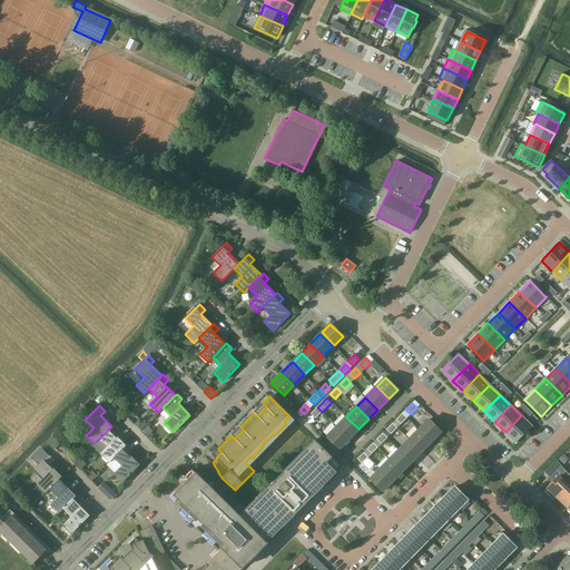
[(322,412),(317,408),(311,414),(315,419),(316,419),(322,412)]
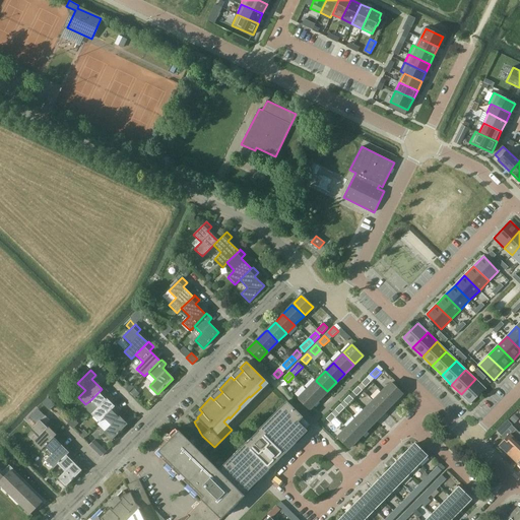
[(366,387),(372,382),(367,377),(361,383),(366,387)]
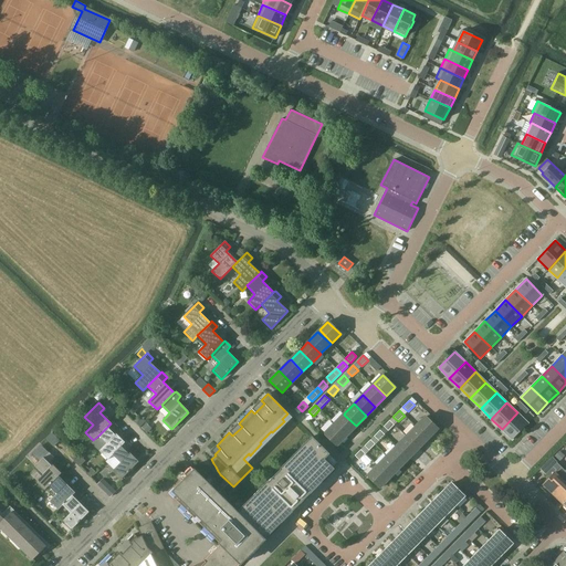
[(512,439),(527,423),(517,412),(502,429),(512,439)]
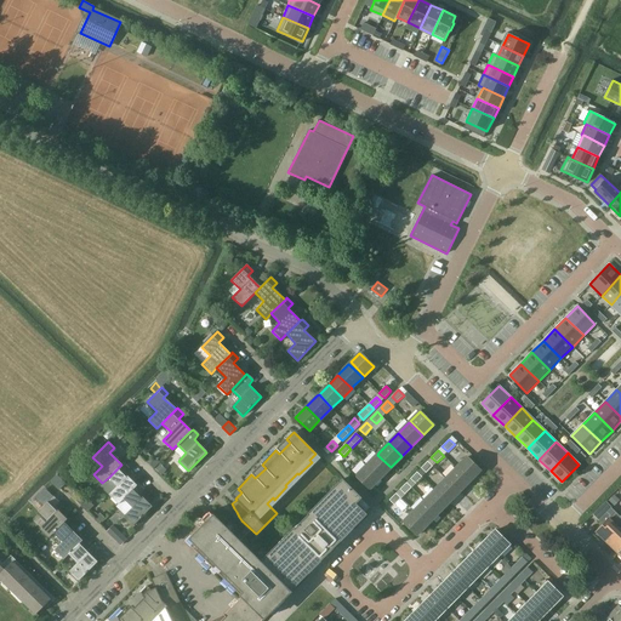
[(377,455),(366,465),(380,478),(391,467),(377,455)]
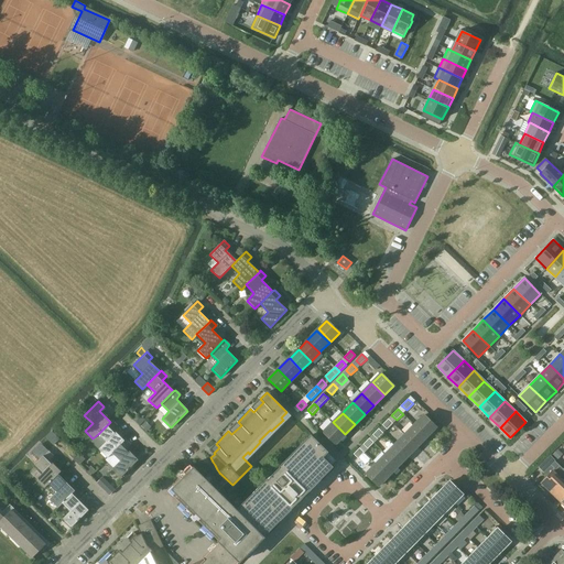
[(424,415),(414,425),(426,436),(436,427),(424,415)]
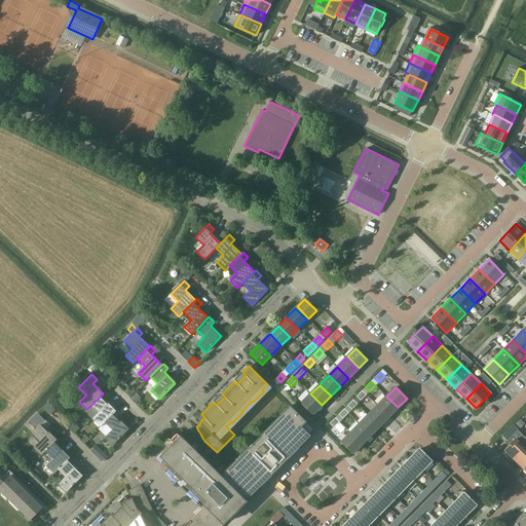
[(361,401),(367,395),(363,390),(357,397),(361,401)]
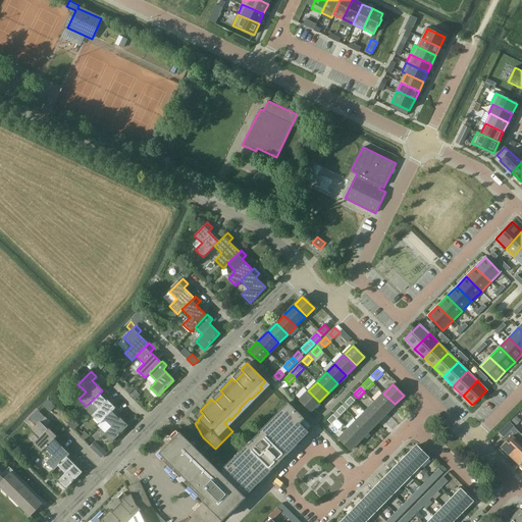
[(102,390),(91,402),(98,409),(91,416),(99,424),(103,419),(114,408),(104,398),(108,394),(103,388),(102,390)]
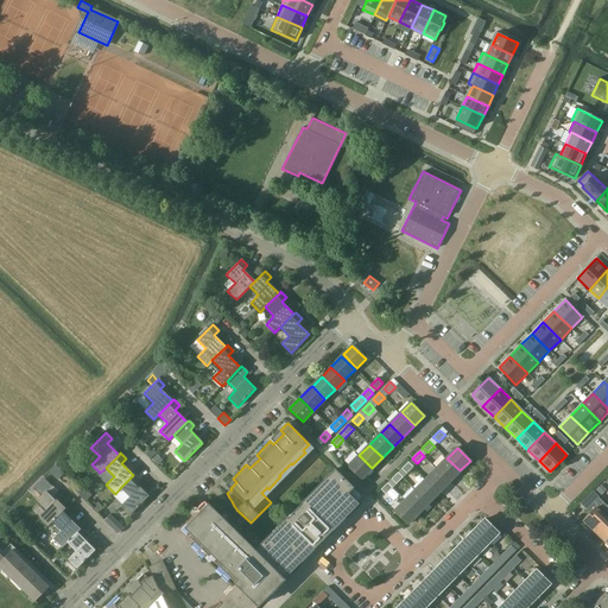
[(159,466),(164,461),(156,454),(152,457),(159,466)]
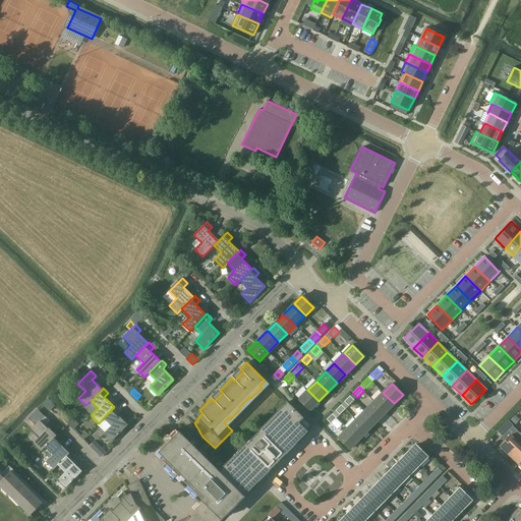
[(307,390),(298,399),(302,403),(309,410),(319,401),(307,390)]
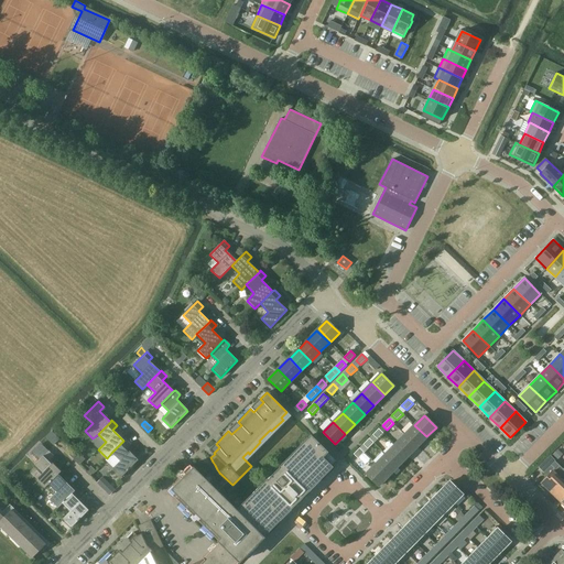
[(414,425),(404,435),(416,447),(426,437),(414,425)]
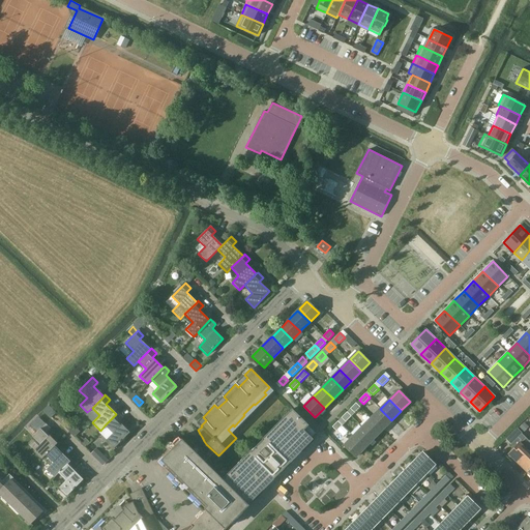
[(355,413),(360,407),(356,403),(350,409),(355,413)]
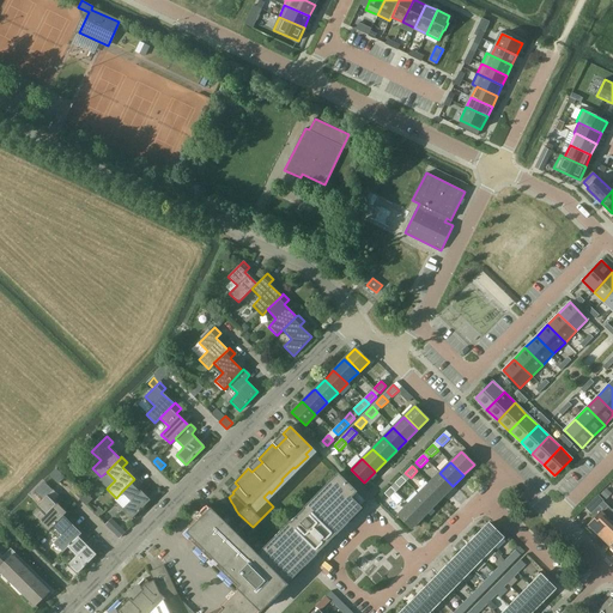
[(59,473),(54,477),(62,485),(67,481),(59,473)]
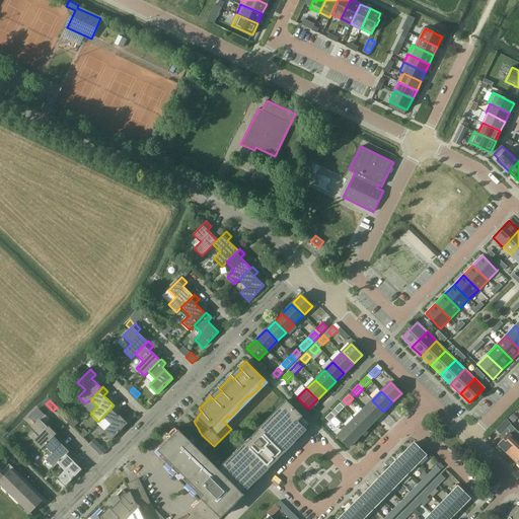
[(372,400),(363,410),(374,421),(383,412),(372,400)]
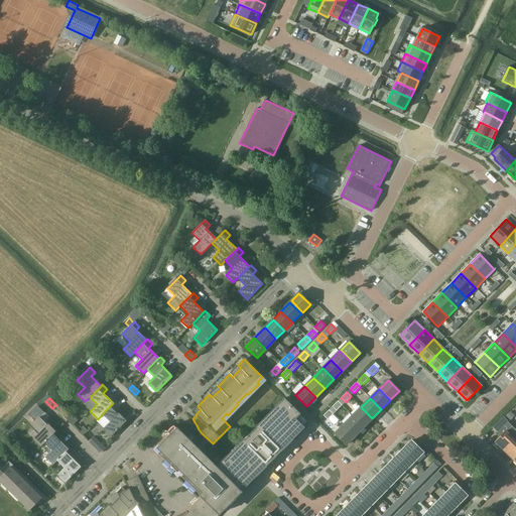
[(166,438),(154,449),(200,494),(200,495),(201,496),(181,515),(217,515),(219,514),(220,515),(243,492),(241,490),(244,488),(305,427),(302,425),(306,420),(300,414),(285,399),(217,468),(173,425),(168,430),(167,429),(166,430),(164,430),(163,431),(162,433),(162,435),(163,436),(164,437),(166,438)]
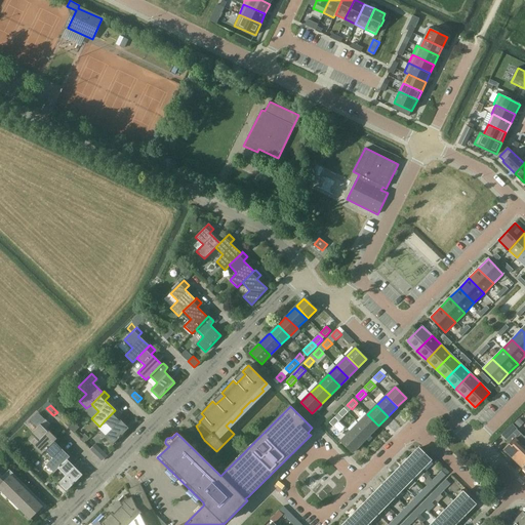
[(342,418),(349,412),(344,407),(337,413),(342,418)]
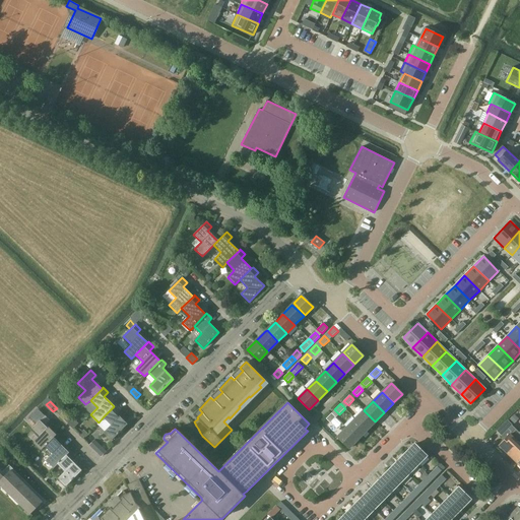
[(116,405),(114,406),(103,417),(111,426),(104,432),(112,440),(127,425),(117,413),(121,410),(116,405)]
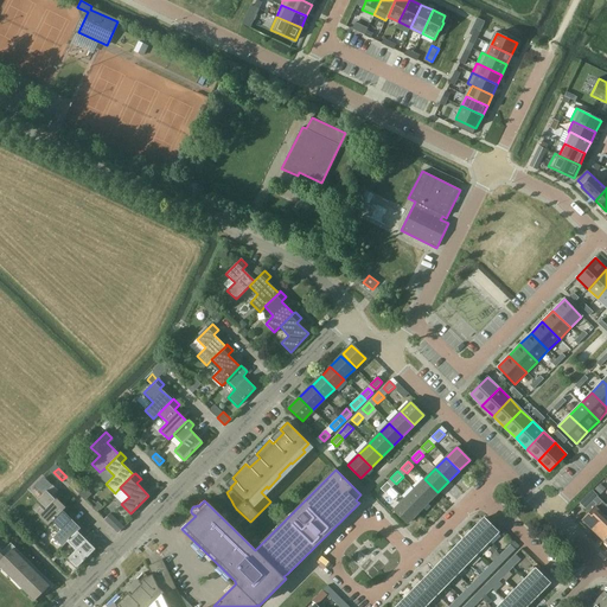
[(425,479),(414,489),(428,502),(438,492),(425,479)]
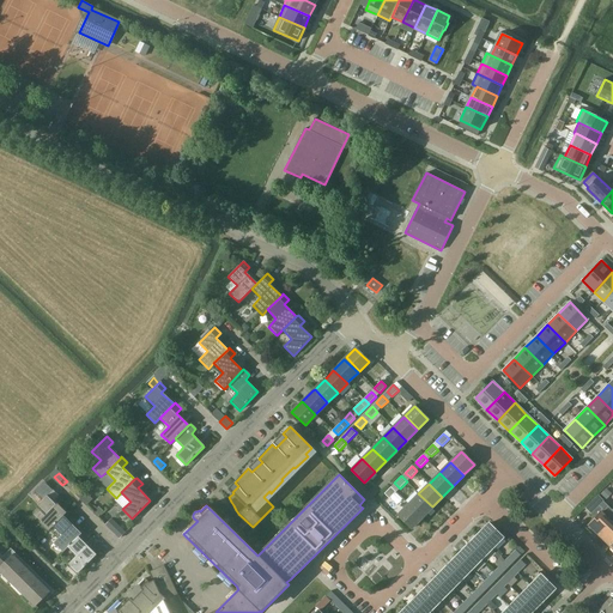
[(389,499),(396,492),(392,486),(384,493),(389,499)]
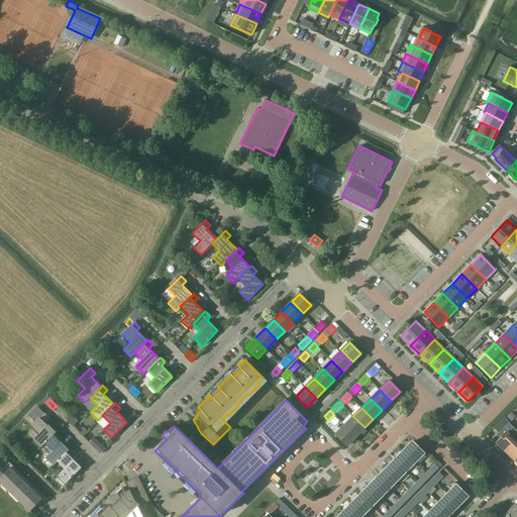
[(496,426),(500,431),(509,423),(516,416),(511,411),(496,426)]
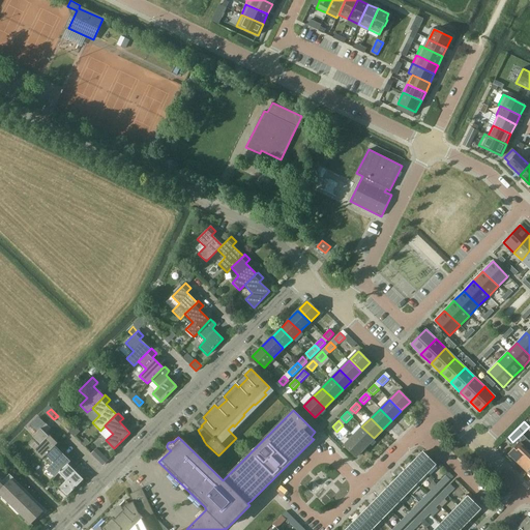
[(46,454),(57,443),(47,433),(51,429),(46,423),(32,437),(40,444),(33,451),(41,460),(46,454)]
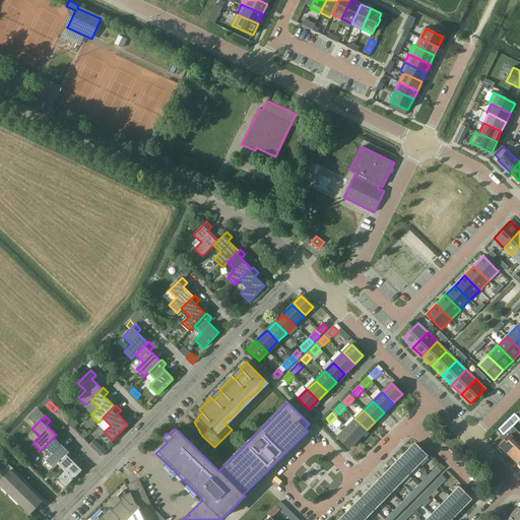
[(354,418),(346,428),(358,439),(367,430),(354,418)]
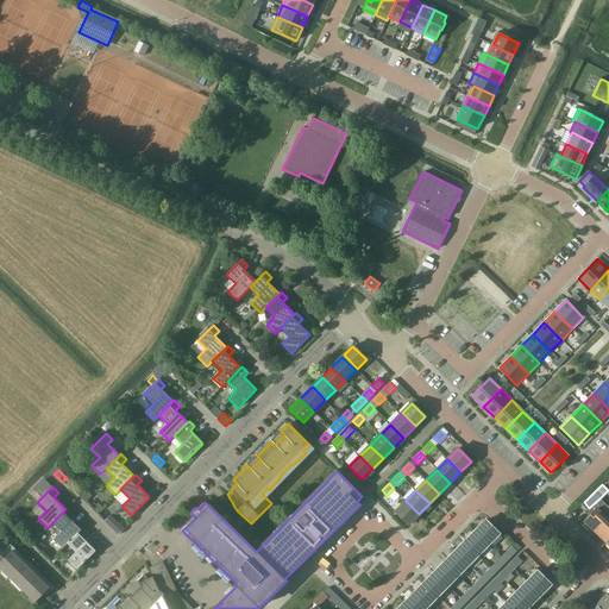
[(591,515),(583,522),(594,533),(608,516),(608,507),(603,502),(600,498),(586,510),(591,515)]
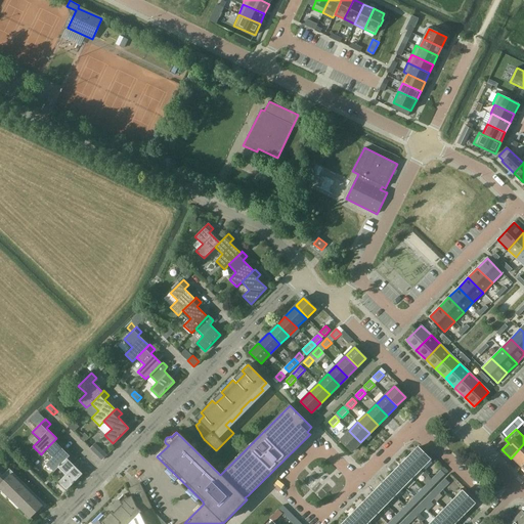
[(349,431),(340,440),(351,451),(360,442),(349,431)]
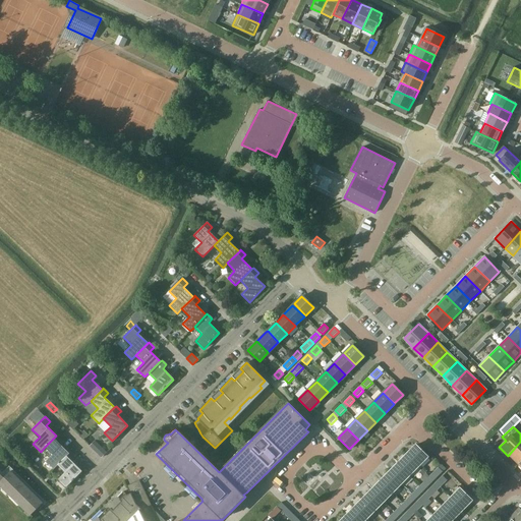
[(53,469),(58,464),(68,453),(58,443),(62,440),(57,435),(56,436),(45,447),(52,454),(46,461),(53,469)]
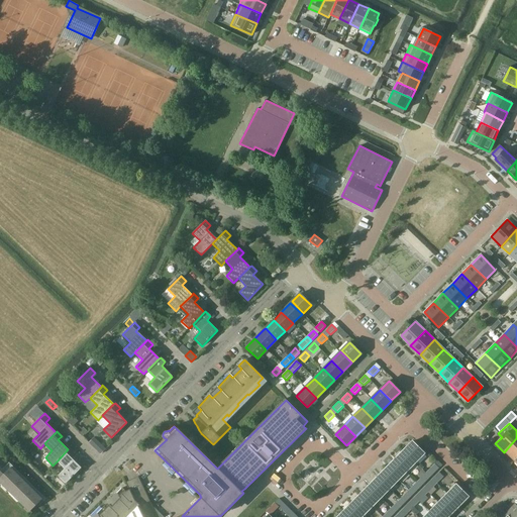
[(516,438),(504,452),(513,460),(516,455),(516,438)]
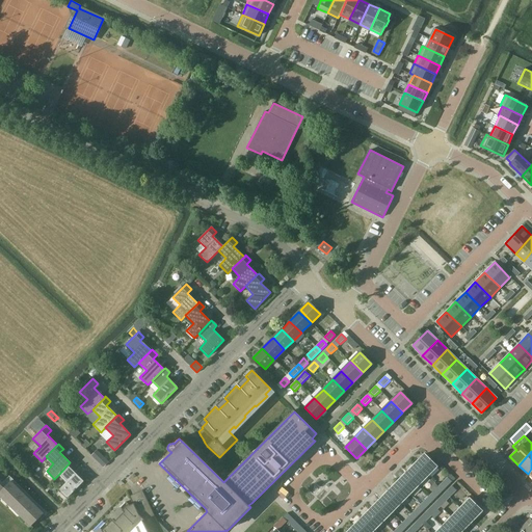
[(425,454),(416,463),(427,475),(436,464),(425,454)]
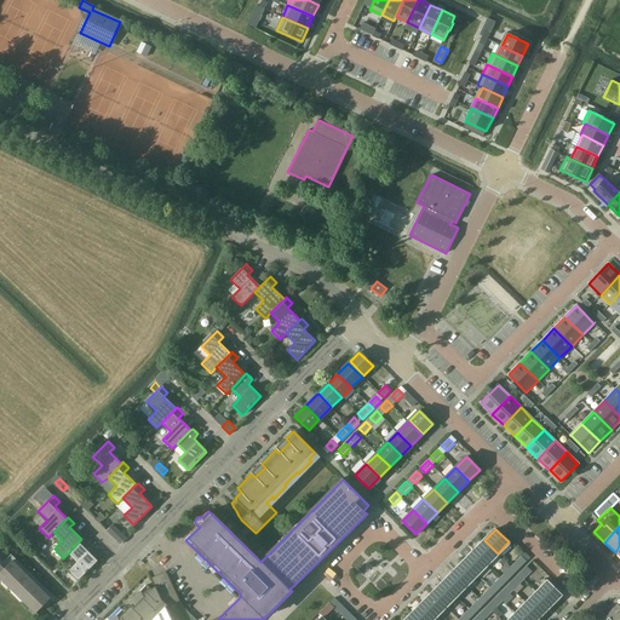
[(120,544),(126,538),(119,530),(113,537),(120,544)]
